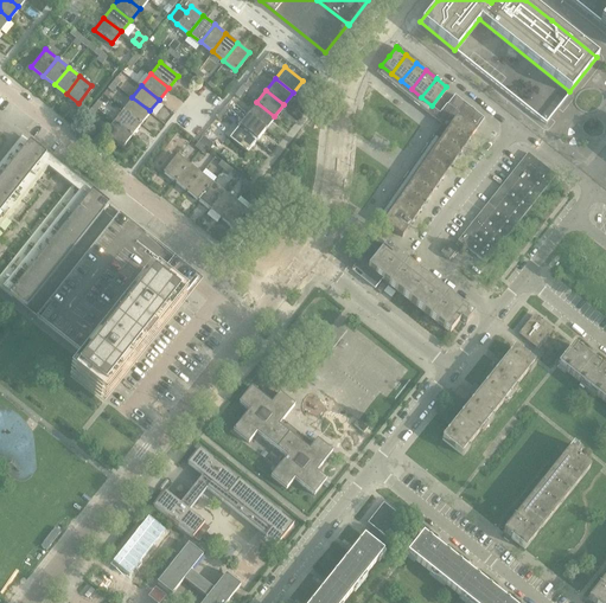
[(451,121),(440,136),(460,151),(484,116),(454,92),(439,111),(451,121)]
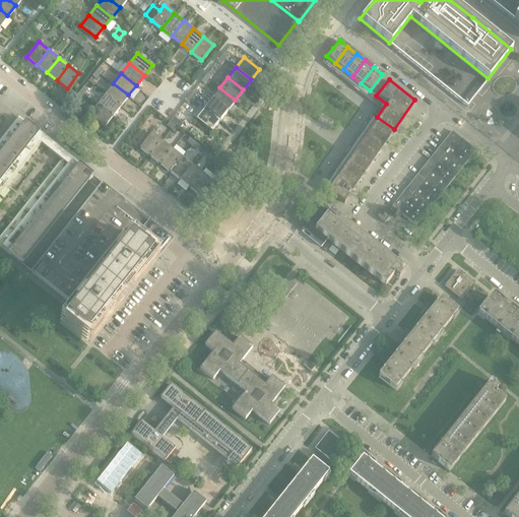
[(128,94),(113,83),(105,92),(120,105),(128,94)]
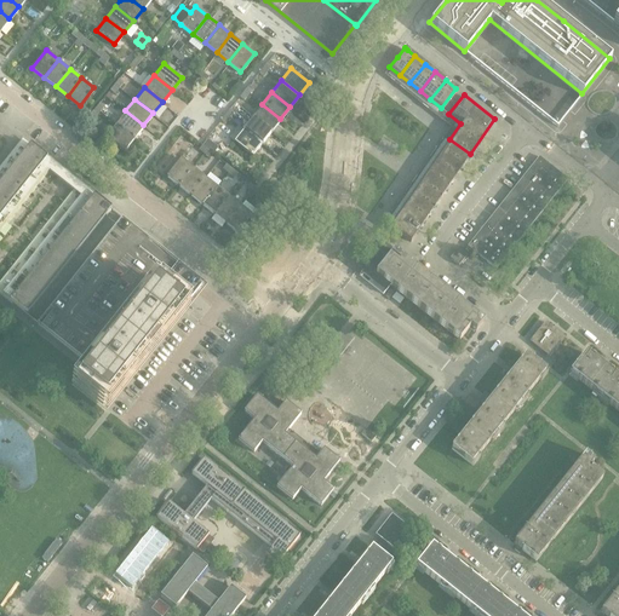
[(280,119),(262,104),(253,116),(270,130),(280,119)]
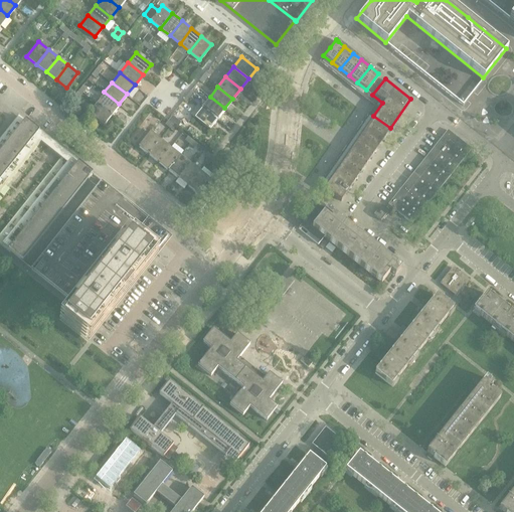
[(119,104),(104,92),(97,102),(111,114),(119,104)]
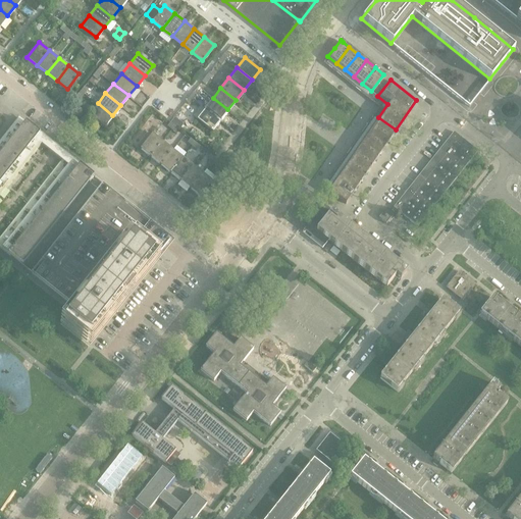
[(227,109),(213,98),(205,107),(220,119),(227,109)]
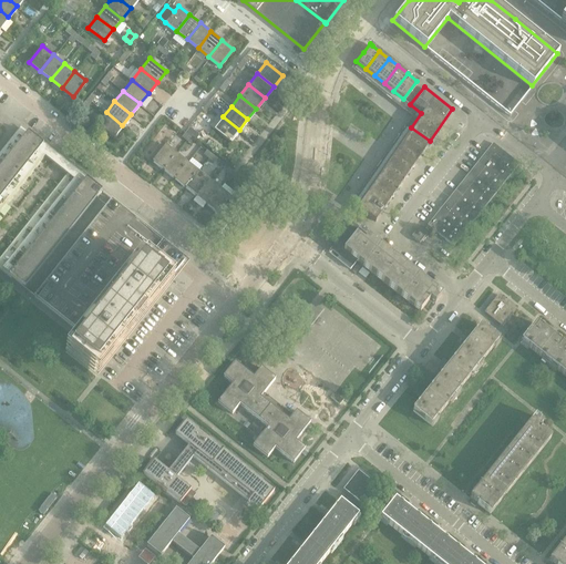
[(122,125),(106,112),(98,123),(113,136),(122,125)]
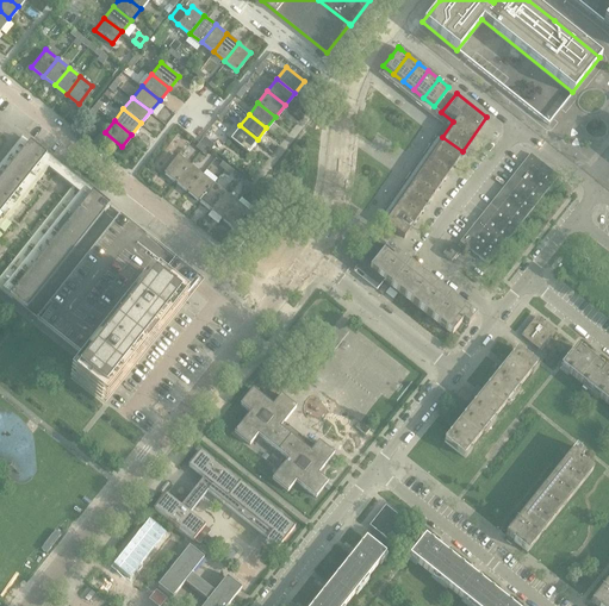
[(258,139),(240,125),(230,137),(248,151),(258,139)]
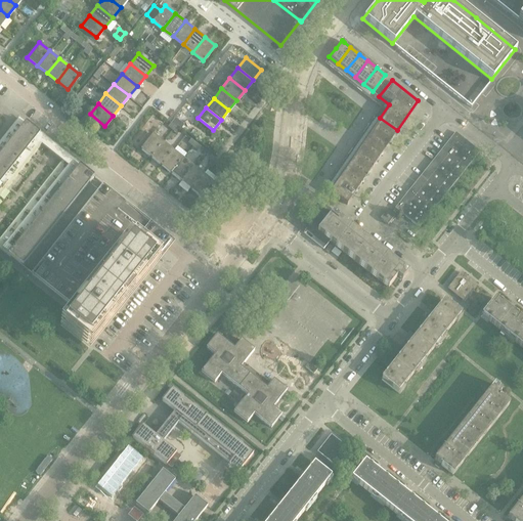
[(0,193),(46,136),(22,118),(16,124),(19,127),(3,147),(0,145),(0,193)]
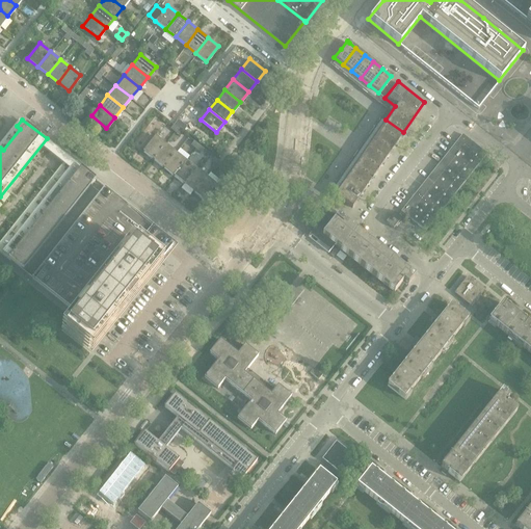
[(386,120),(379,129),(397,140),(403,132),(386,120)]
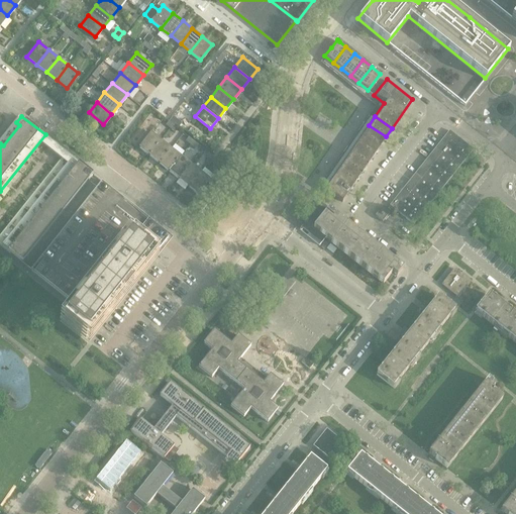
[(369,125),(363,134),(379,145),(386,136),(369,125)]
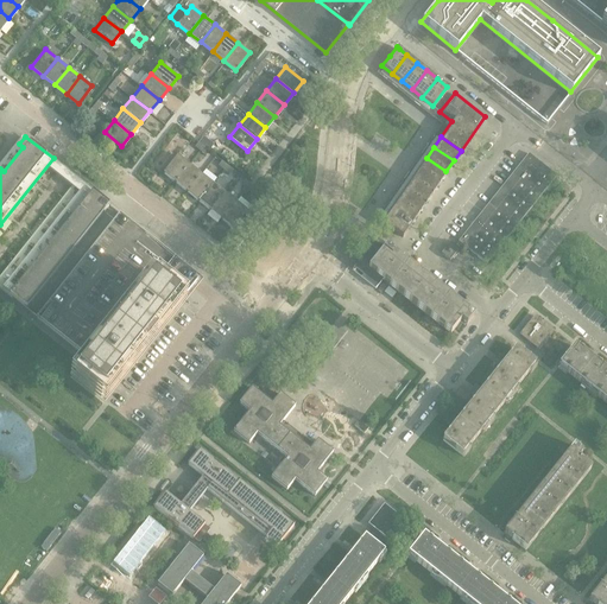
[(528,151),(520,161),(533,172),(542,163),(528,151)]
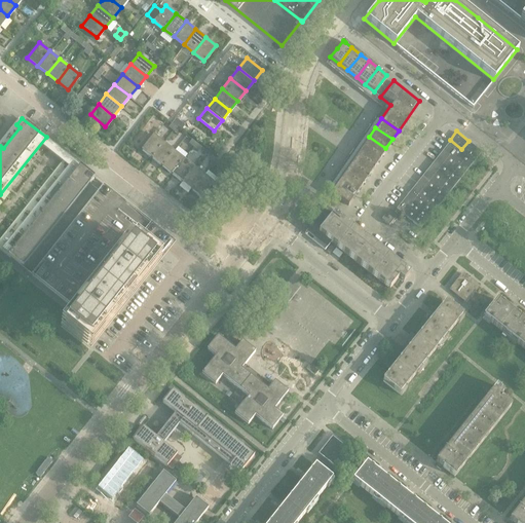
[(141,148),(151,156),(162,141),(152,133),(141,148)]
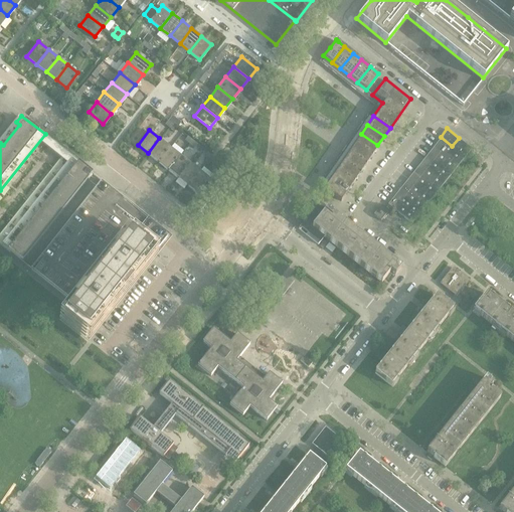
[(358,138),(355,143),(371,154),(377,145),(361,134),(358,138)]
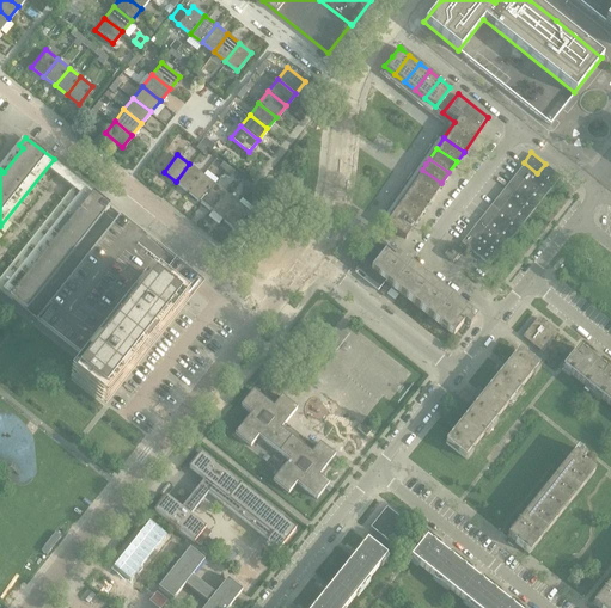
[(524,163),(515,172),(544,194),(551,184),(537,173),(524,163)]
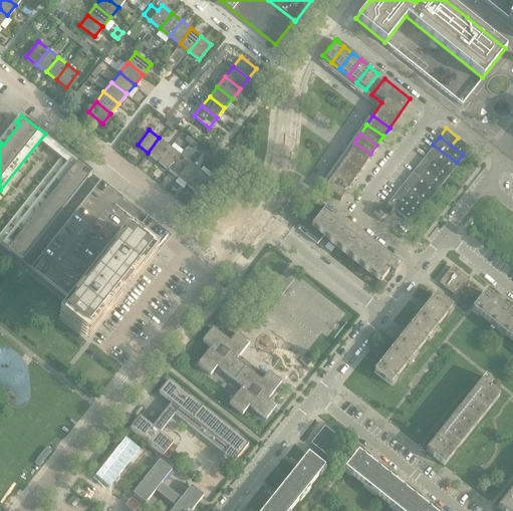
[(159,138),(148,153),(157,161),(169,146),(159,138)]
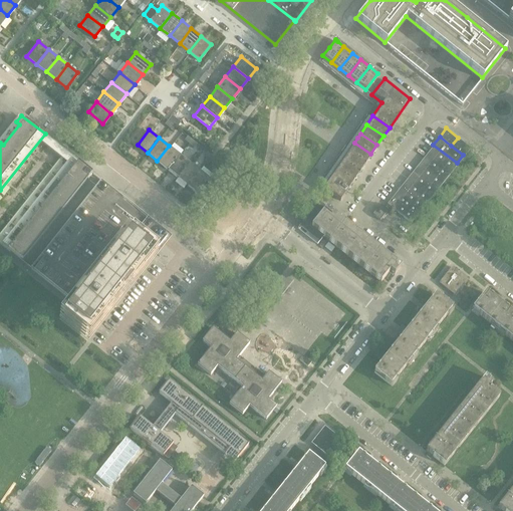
[(470,147),(458,138),(451,146),(463,155),(470,147)]
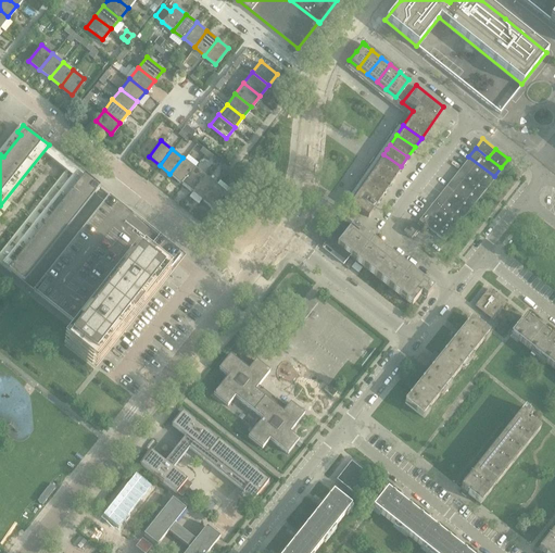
[(383,154),(377,164),(394,176),(401,166),(383,154)]
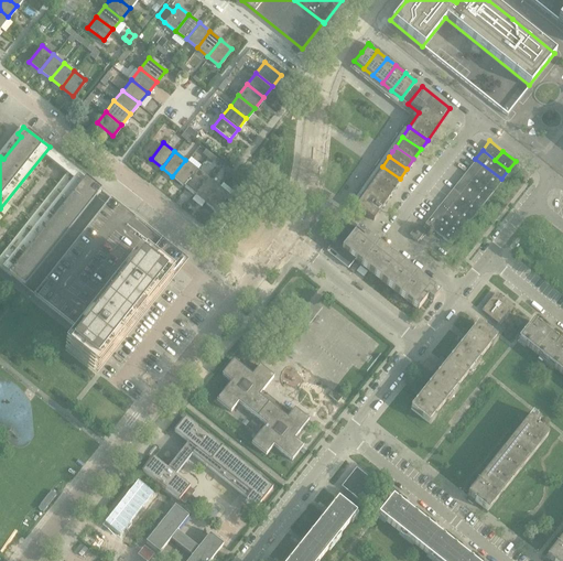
[(475,159),(468,168),(494,187),(501,179),(475,159)]
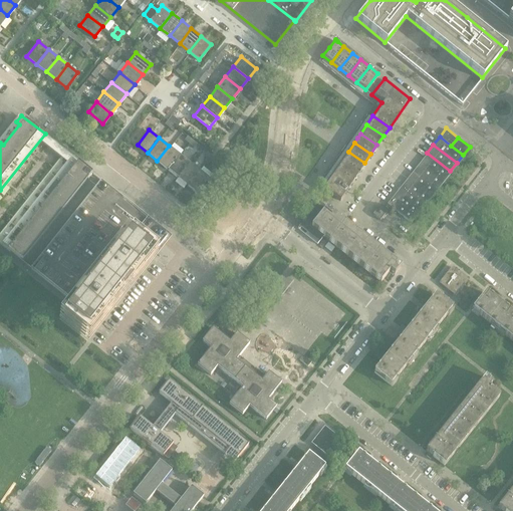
[(169,146),(157,161),(167,168),(179,154),(169,146)]
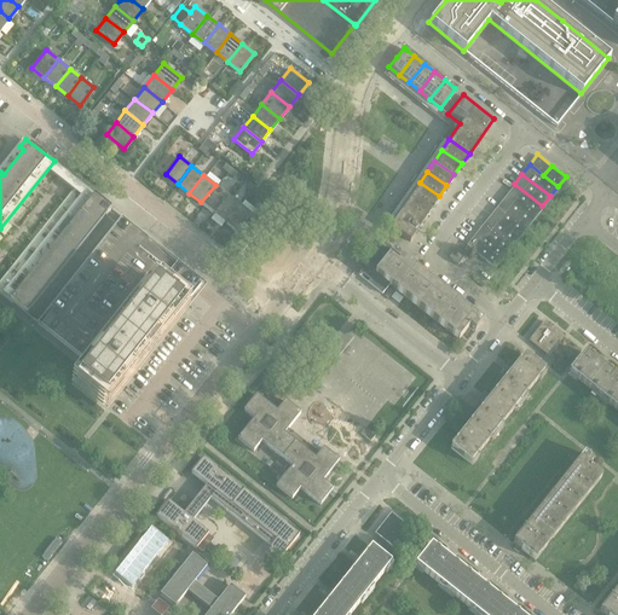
[(26,312),(105,213),(110,207),(79,181),(0,278),(0,291),(11,300),(26,312)]
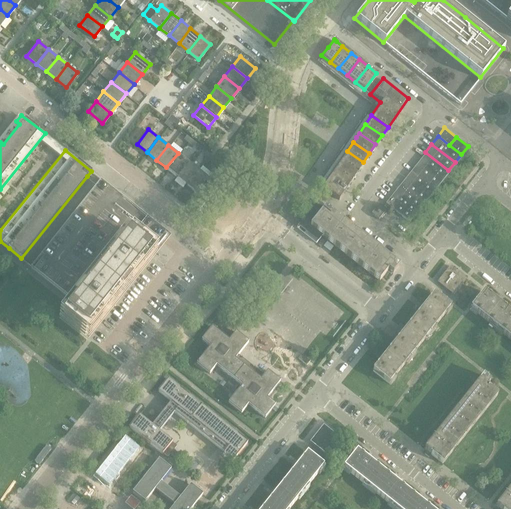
[(347,151),(340,160),(357,171),(363,162),(347,151)]
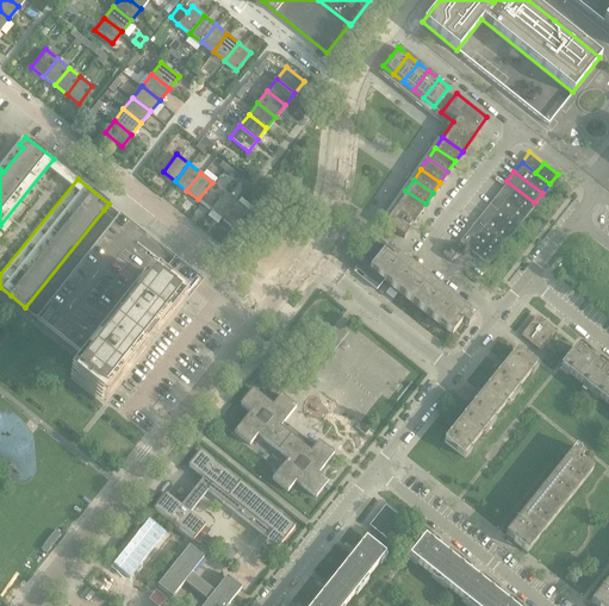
[(507,181),(498,191),(527,213),(534,202),(507,181)]
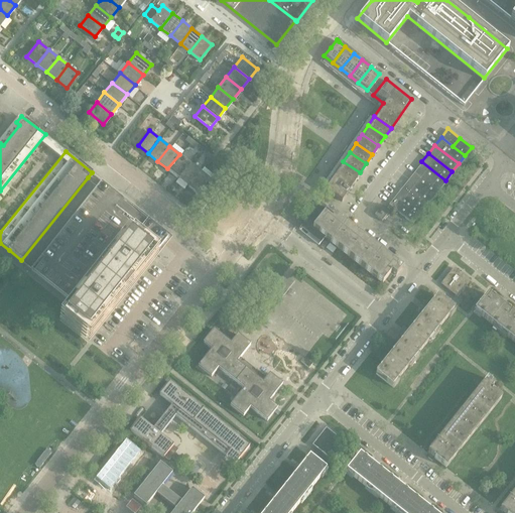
[(179,154),(167,168),(177,176),(189,161),(179,154)]
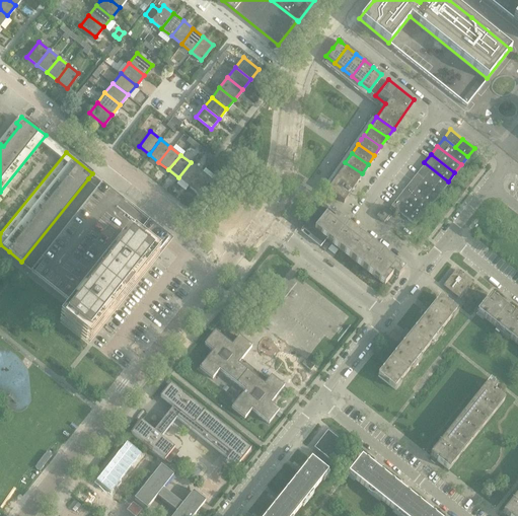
[(191,162),(178,177),(189,186),(200,170),(191,162)]
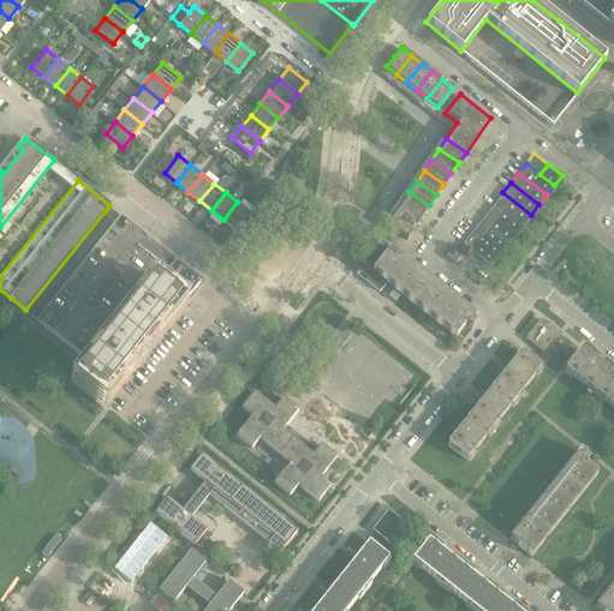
[(409,192),(401,202),(422,216),(429,205),(409,192)]
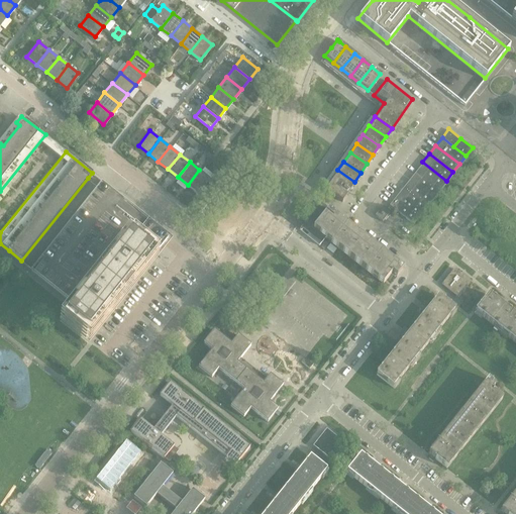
[(422,162),(416,170),(439,189),(446,181),(422,162)]
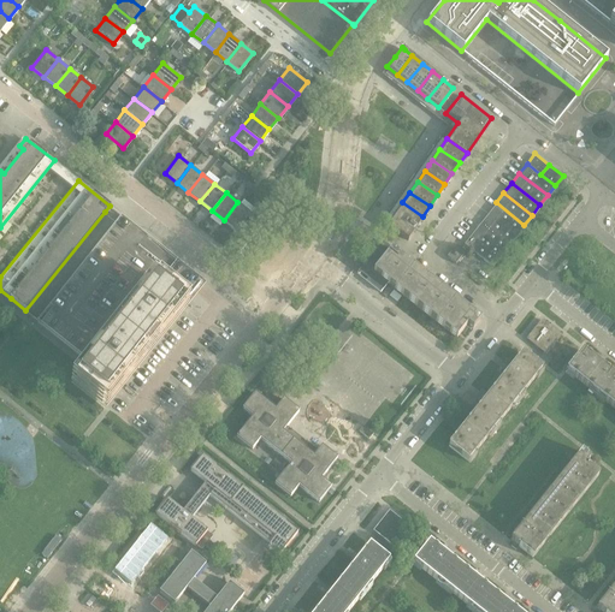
[(237,202),(224,220),(236,230),(249,212),(237,202)]
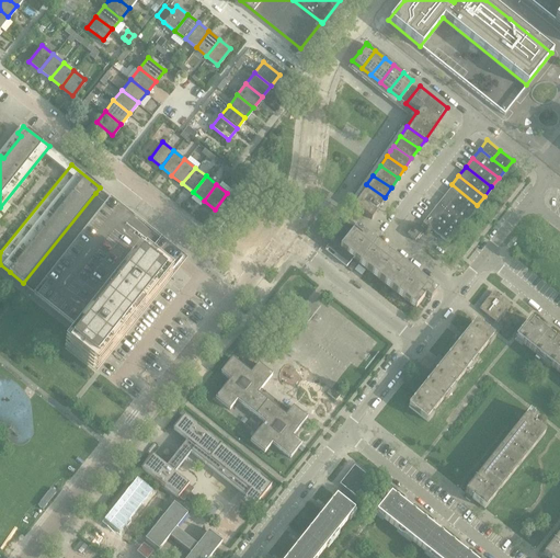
[(385,197),(366,184),(360,195),(378,207),(385,197)]
